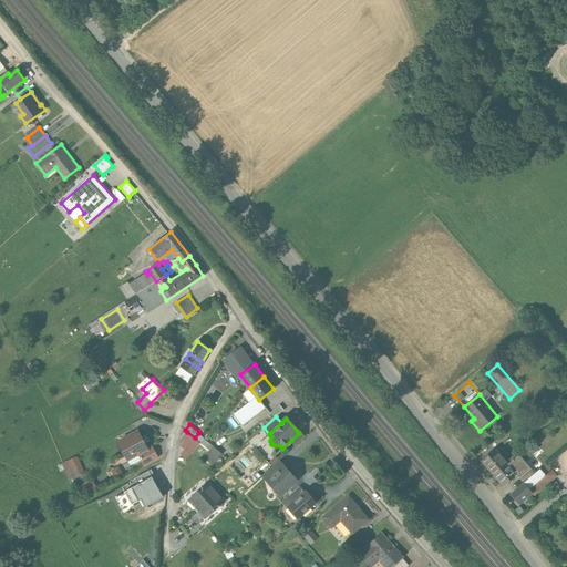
[(299,433),(291,440),(296,445),(305,436),(300,430),(298,432),(299,433)]
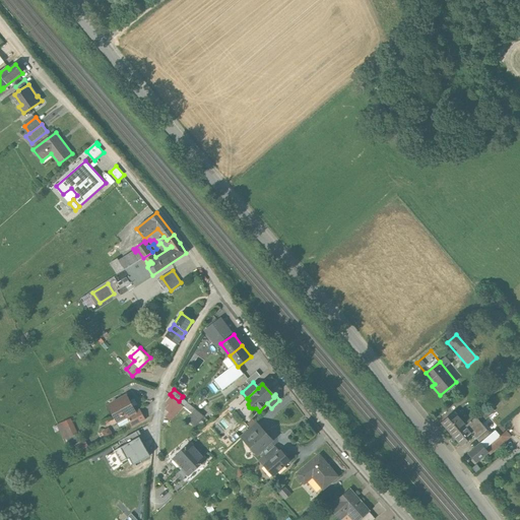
[(127,396),(111,405),(113,409),(112,412),(114,416),(117,416),(122,427),(130,421),(127,417),(136,412),(135,411),(127,396)]
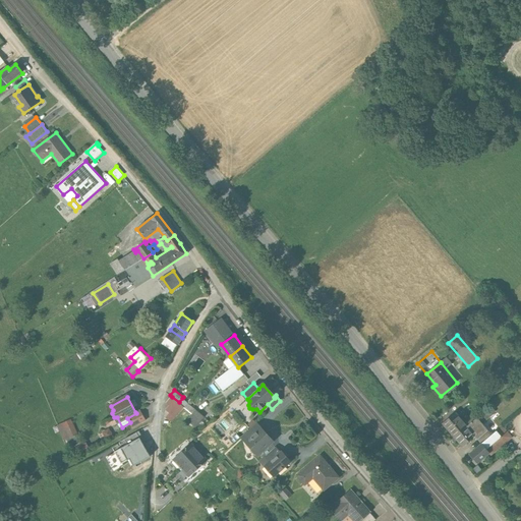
[(179,402),(172,397),(167,402),(171,405),(167,409),(176,417),(185,407),(179,402)]
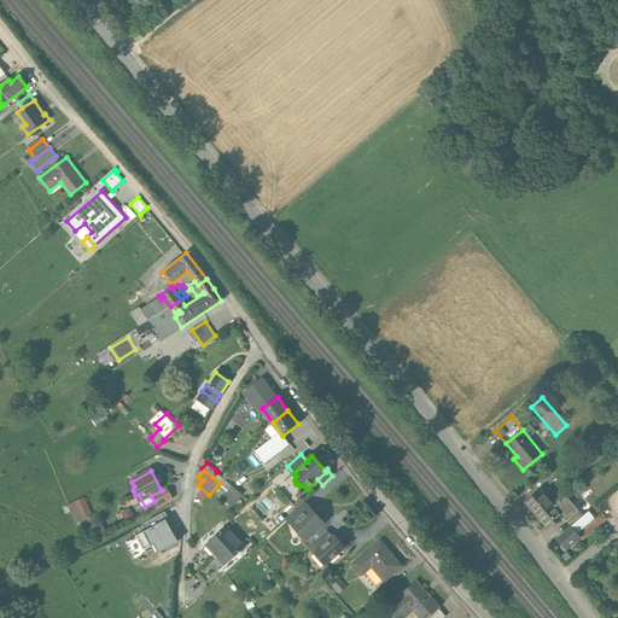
[(223,478),(216,472),(213,477),(220,483),(223,478)]
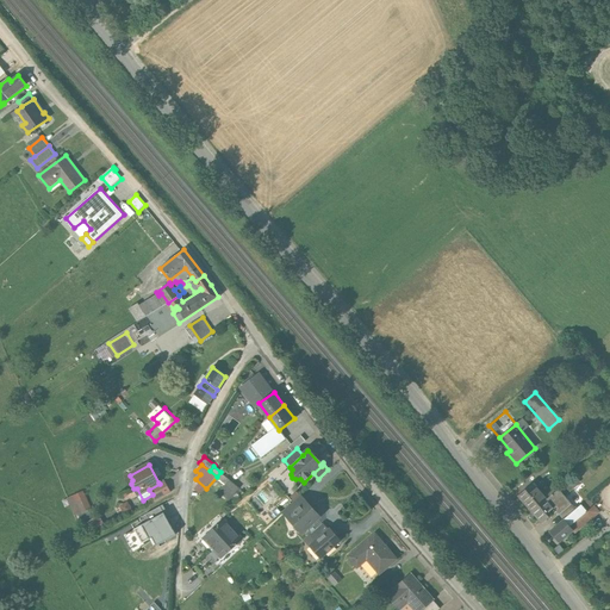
[(160,484),(149,490),(153,495),(155,500),(170,492),(163,480),(159,483),(160,484)]
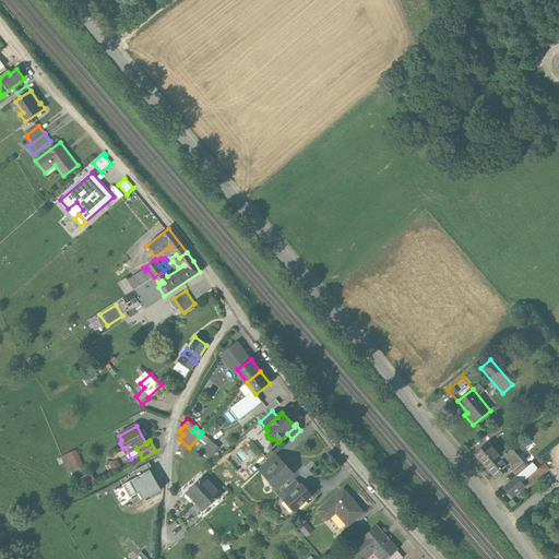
[(475,454),(488,468),(501,456),(489,442),(475,454)]
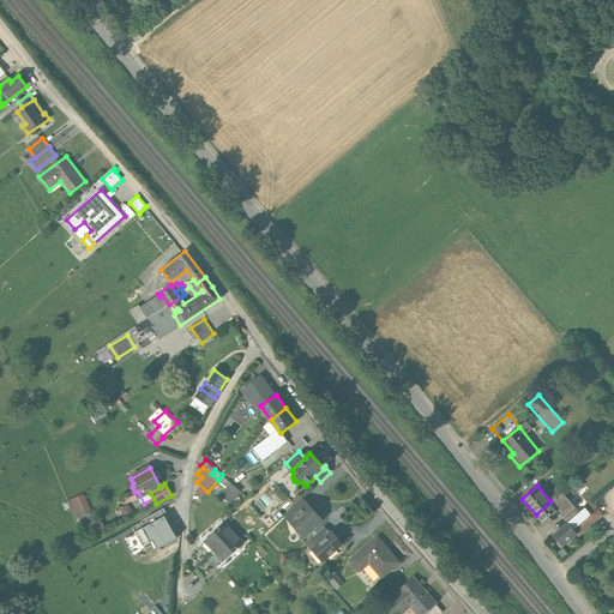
[(563,492),(551,501),(557,509),(567,499),(563,492)]
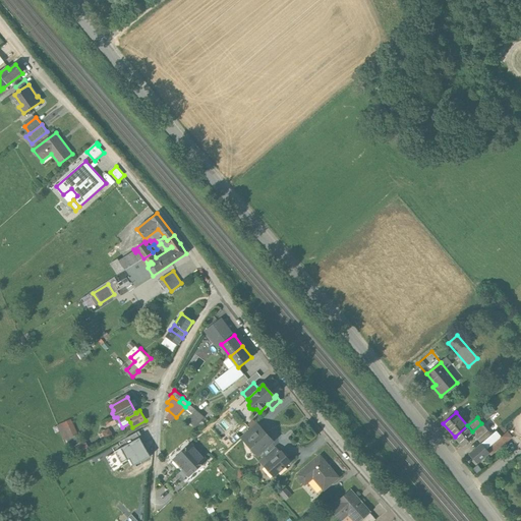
[(63,440),(79,433),(73,418),(57,424),(63,440)]
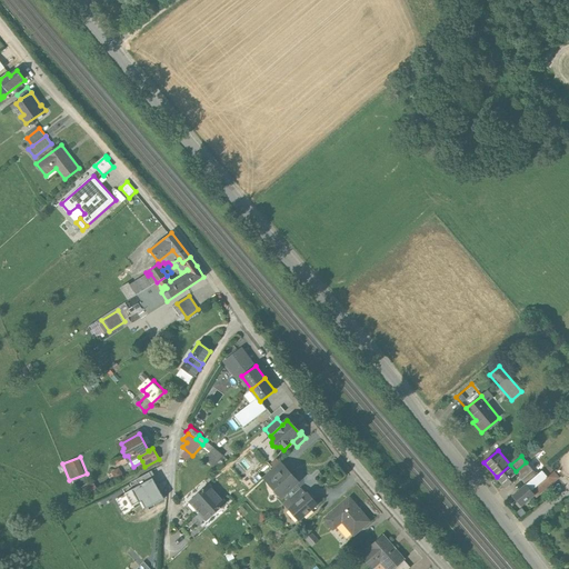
[(280,461),(265,475),(270,481),(286,467),(280,461)]
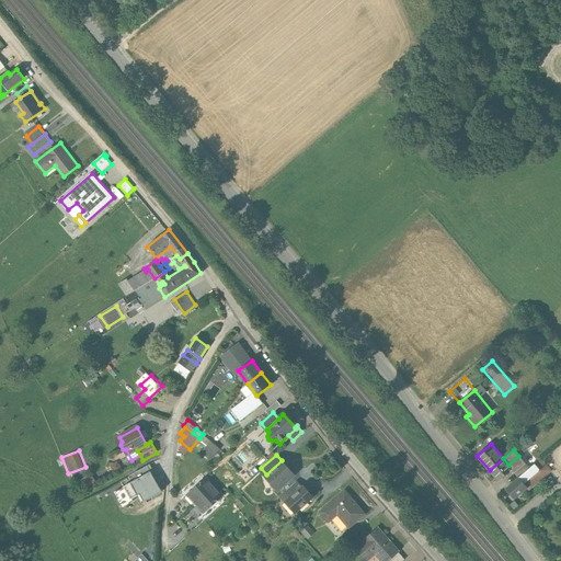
[(503,458),(490,470),(497,480),(512,468),(508,465),(503,458)]
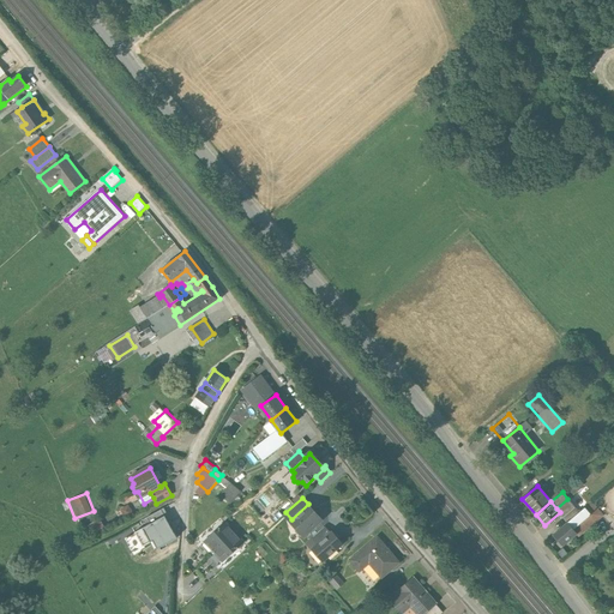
[(170,519),(180,515),(174,503),(164,506),(170,519)]
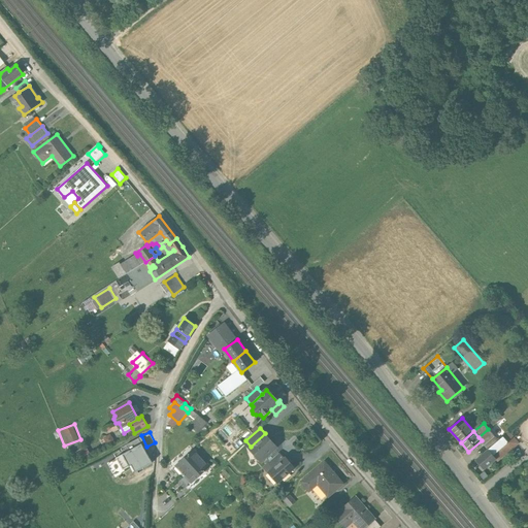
[(518,442),(508,432),(503,436),(510,446),(512,448),(518,442)]
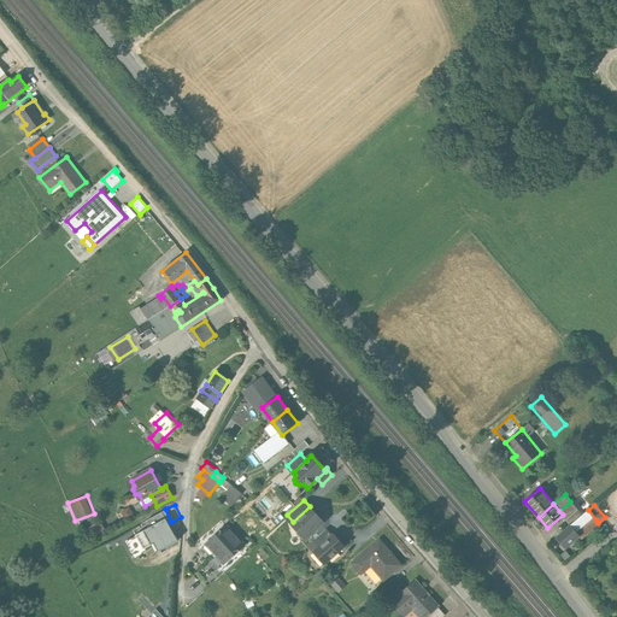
[(129,506),(118,512),(122,519),(133,515),(129,506)]
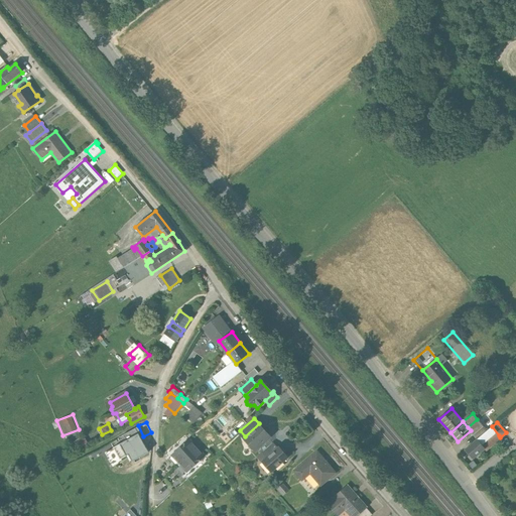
[(245,436),(244,437),(249,442),(248,446),(252,450),(255,449),(270,436),(259,423),(245,436)]
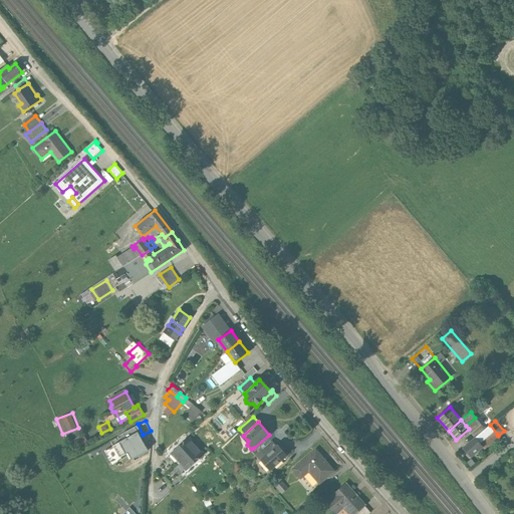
[(480,424),(471,432),(475,437),(484,429),(480,424)]
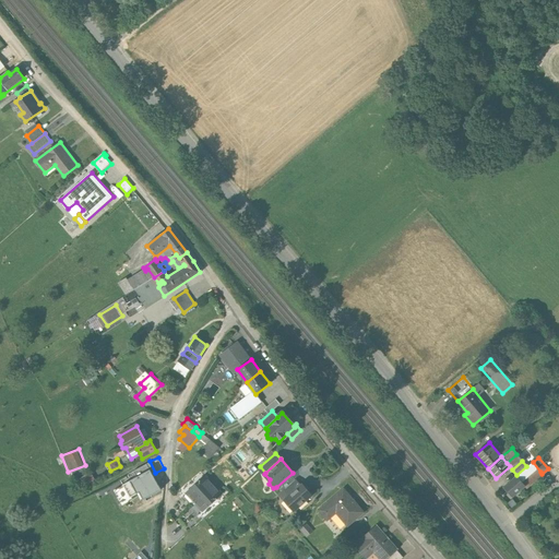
[(516,475),(503,487),(512,496),(524,486),(524,487),(536,476),(540,472),(533,462),(526,466),(516,475)]
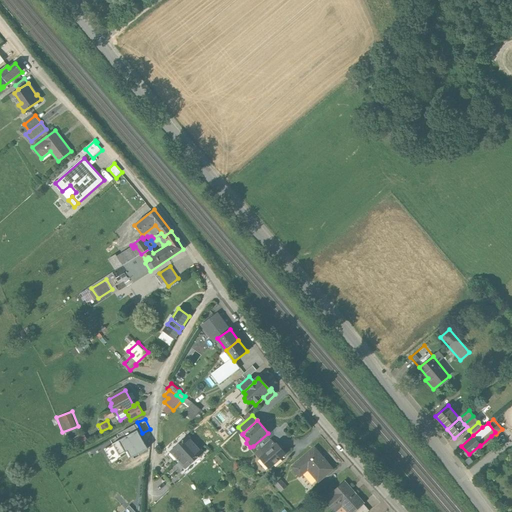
[(122,432),(125,437),(138,430),(135,425),(122,432)]
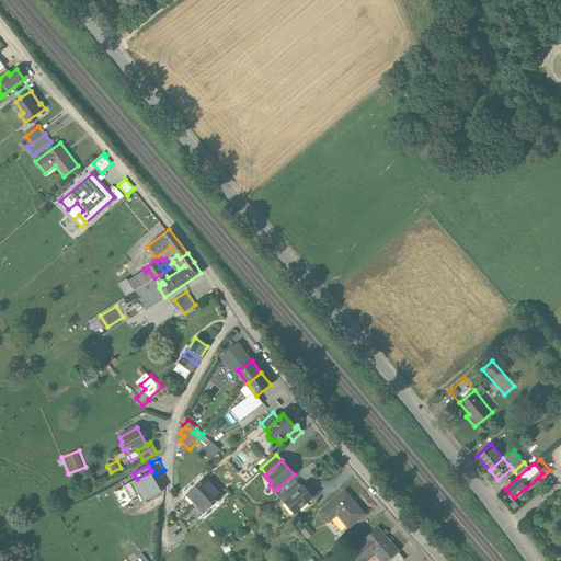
[(151,471),(137,479),(124,487),(130,500),(140,494),(144,502),(162,492),(151,471)]
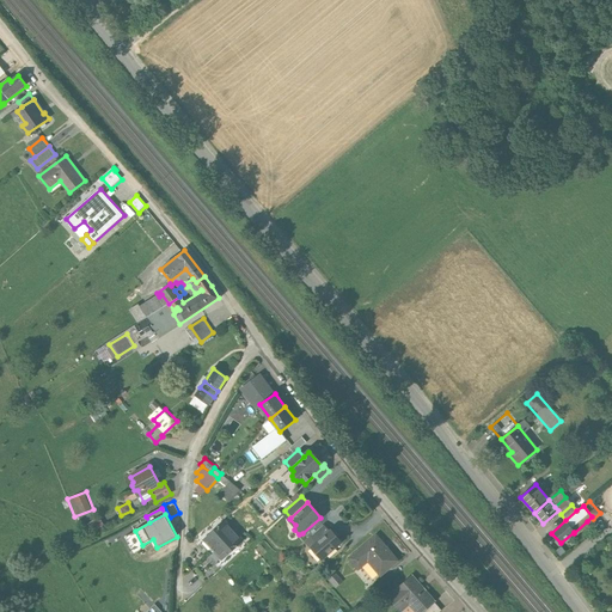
[(220,515),(199,534),(203,540),(200,544),(209,554),(214,549),(204,539),(225,521),(220,515)]
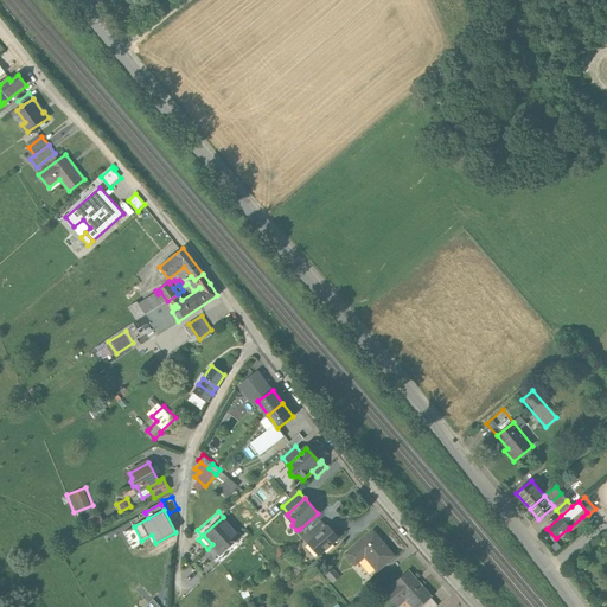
[(223,517),(203,535),(212,544),(232,526),(223,517)]
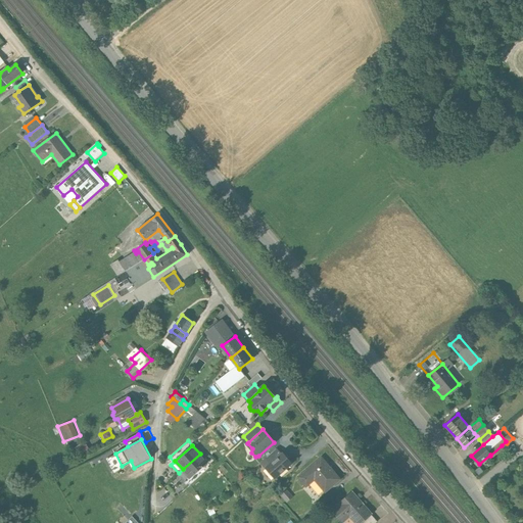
[(277,447),(266,459),(271,464),(282,454),(277,447)]
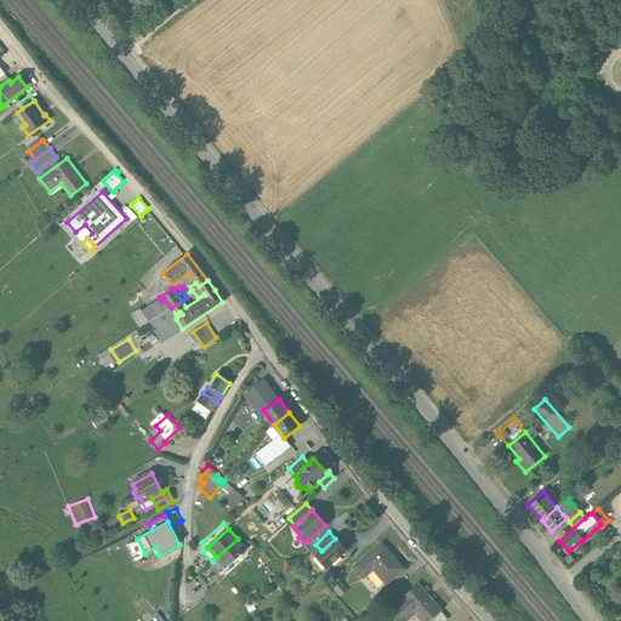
[(322,551),(315,556),(326,567),(332,560),(337,562),(340,559),(339,556),(347,548),(336,537),(335,539),(322,551)]
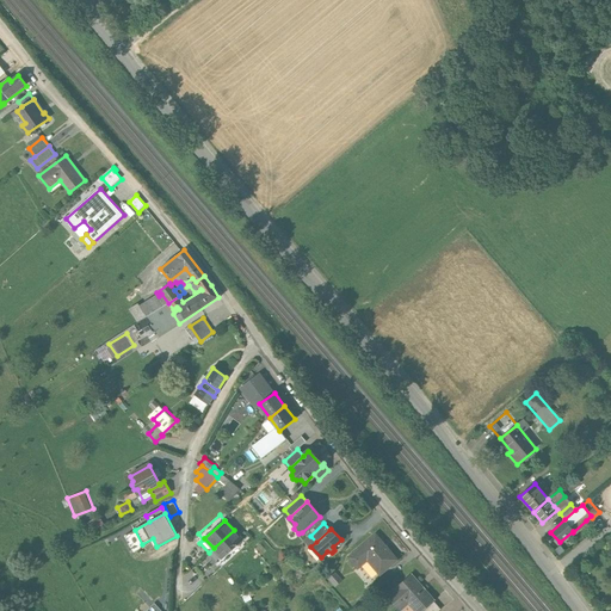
[(234,530),(214,548),(222,557),(242,538),(234,530)]
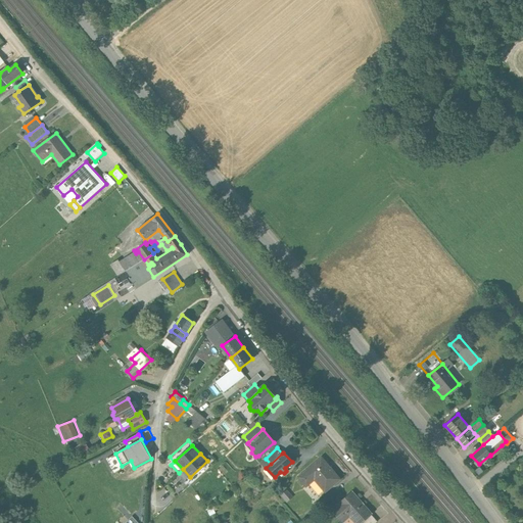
[(322,458),(299,477),(306,486),(315,479),(326,490),(339,478),(322,458)]
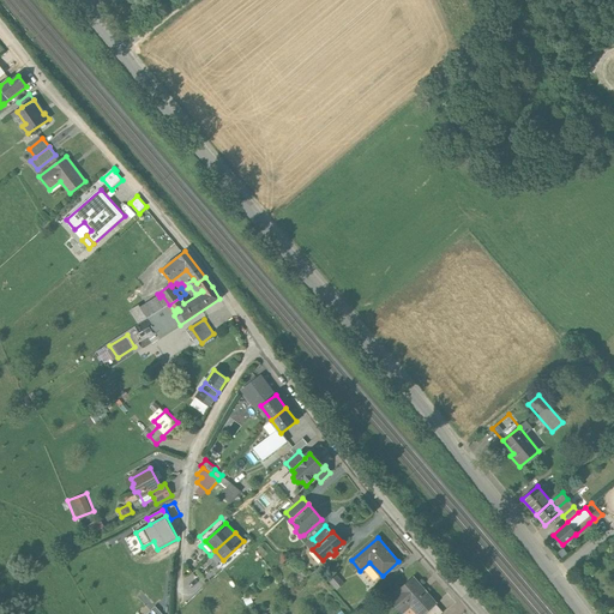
[(223,560),(215,551),(210,555),(223,570),(248,547),(244,541),(223,560)]
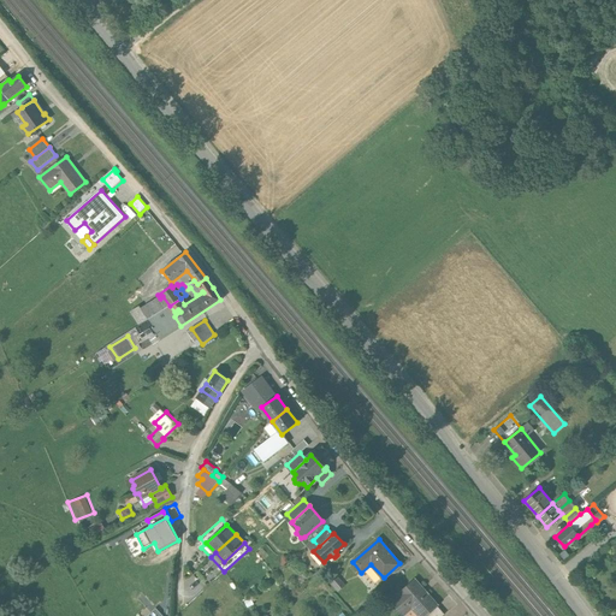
[(437,605),(415,580),(391,602),(400,611),(409,603),(420,615),(425,615),(437,606),(437,605)]
